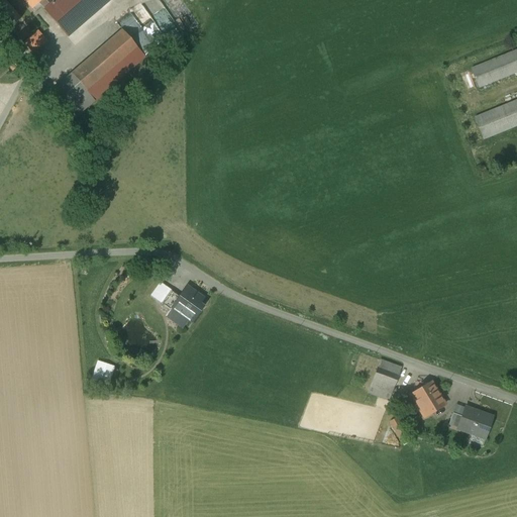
[(44,10),(56,0),(24,0),(35,12),(41,7),(44,10)]
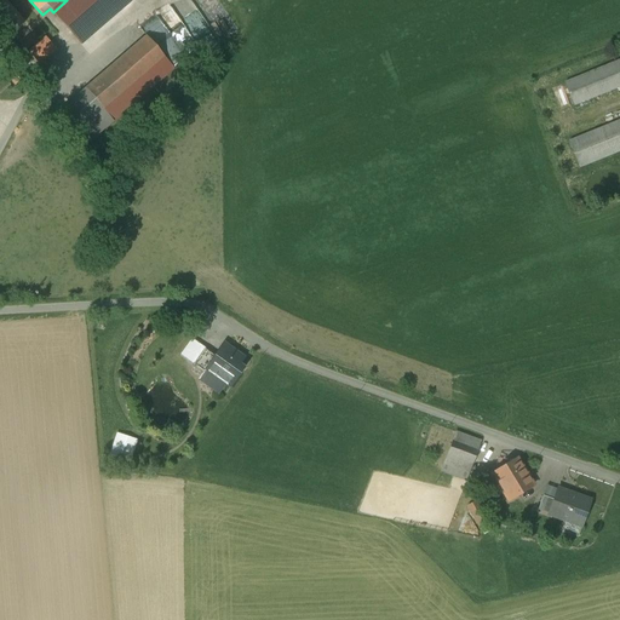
[(67,0),(53,12),(81,45),(131,0),(67,0)]
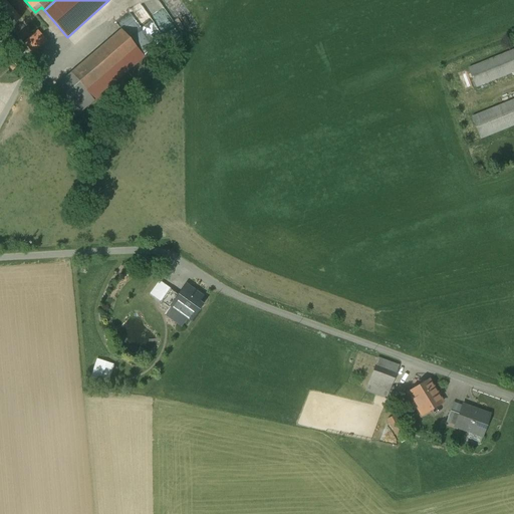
[(153,0),(146,3),(134,8),(145,38),(143,39),(147,49),(184,35),(181,28),(190,25),(180,0),(153,0)]
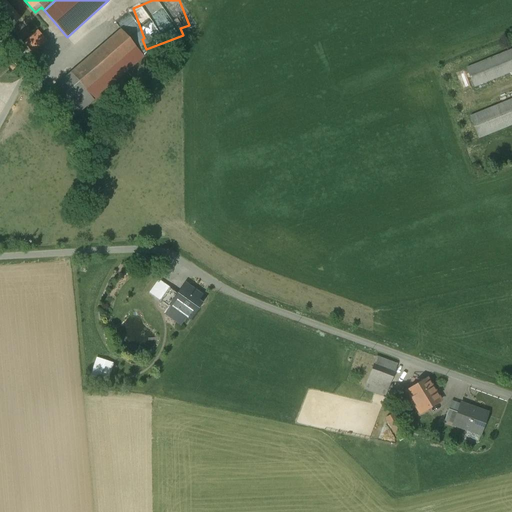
[(20,27),(14,32),(22,41),(28,35),(20,27)]
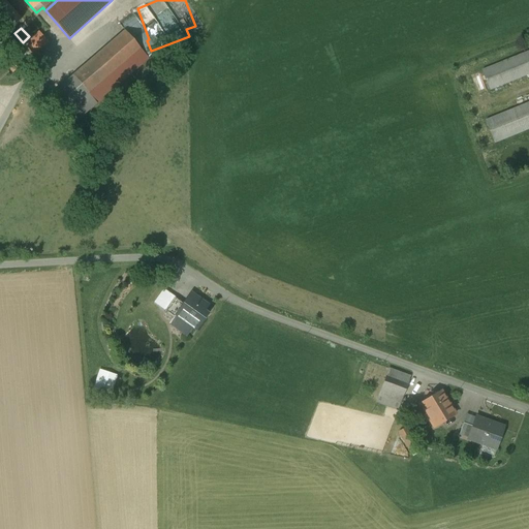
[(149,58),(125,31),(72,75),(97,102),(149,58)]
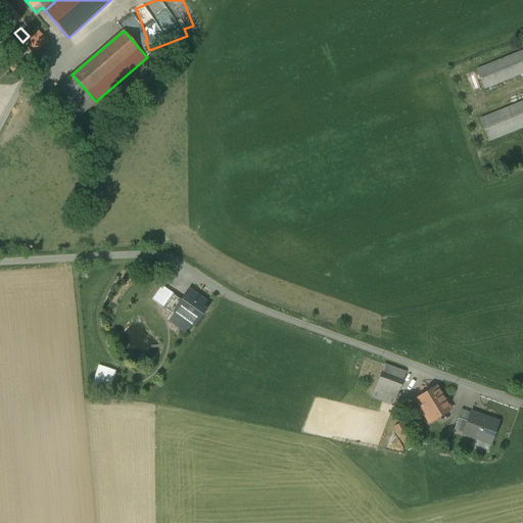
[(36,37),(32,41),(40,49),(44,45),(36,37)]
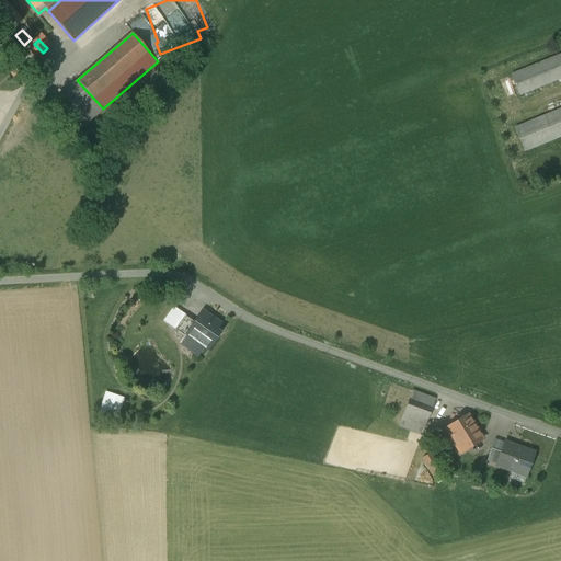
[(36,48),(32,53),(36,58),(41,54),(36,48)]
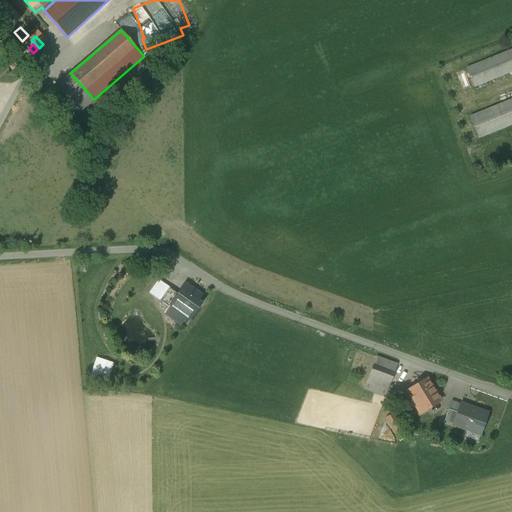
[(511,50),(468,69),(475,88),(511,72),(511,50)]
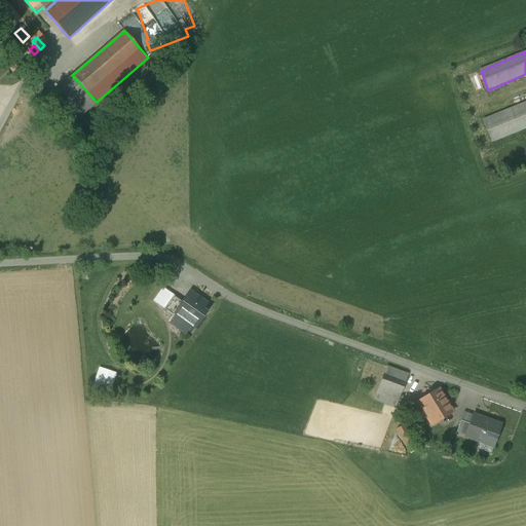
[(22,66),(13,57),(5,67),(13,73),(22,66)]
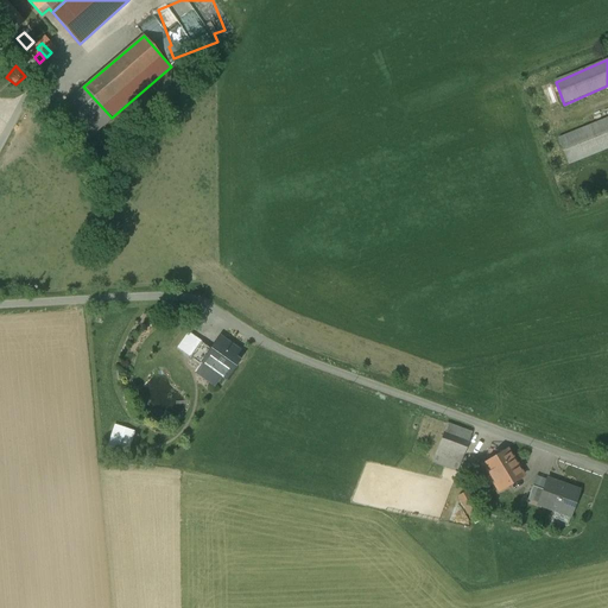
[(0,71),(0,92),(10,83),(0,71)]
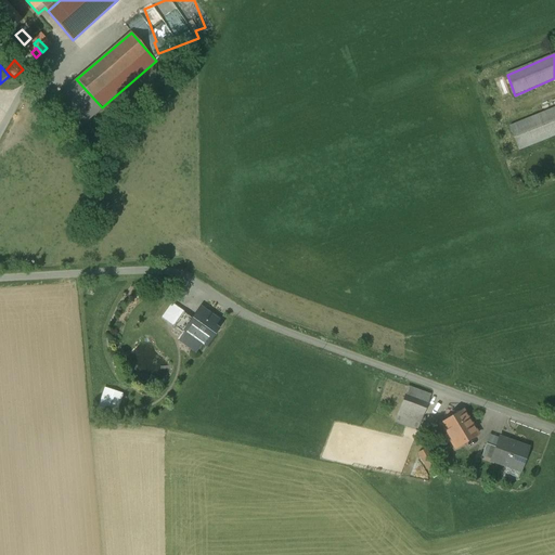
[(54,90),(42,102),(65,125),(77,114),(54,90)]
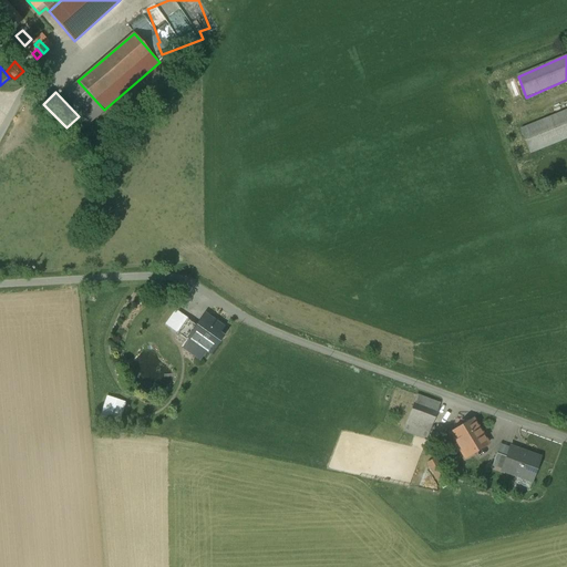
[(566,111),(522,130),(532,154),(566,138),(566,111)]
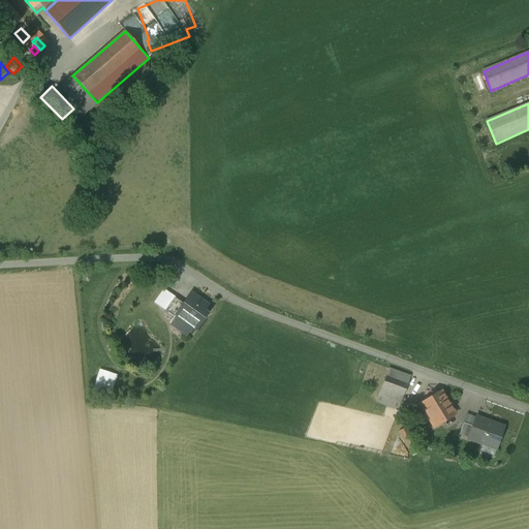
[(208,306),(191,294),(184,304),(176,315),(177,316),(196,330),(208,314),(204,312),(208,306)]
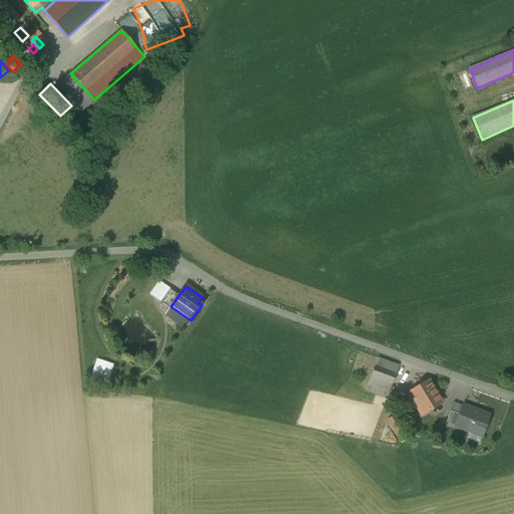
[(171,306),(179,295),(170,289),(160,302),(170,309),(172,307),(171,306)]
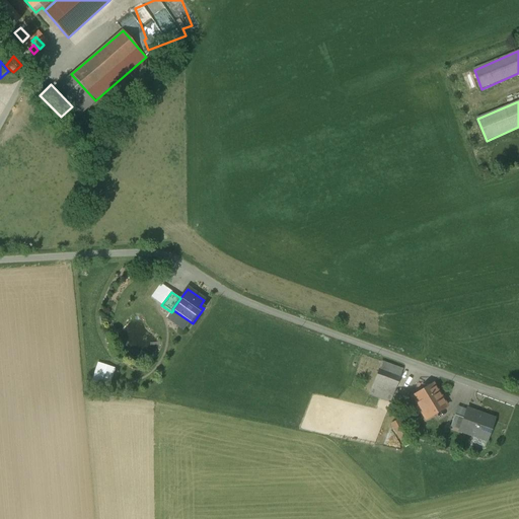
[(402,370),(381,363),(369,395),(390,402),(402,370)]
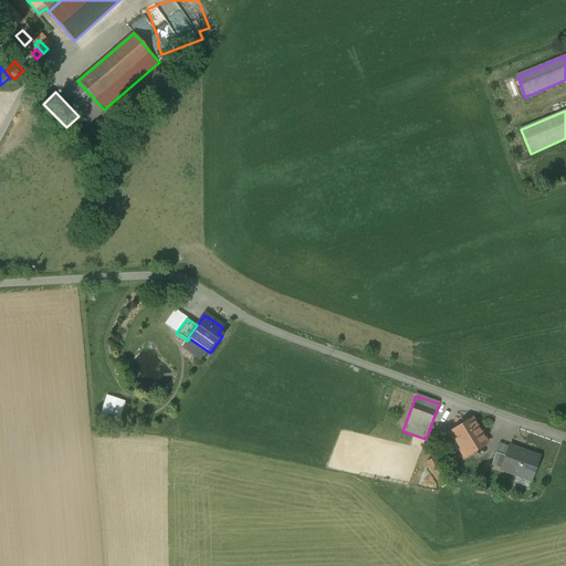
[(107,397),(100,420),(118,427),(126,404),(107,397)]
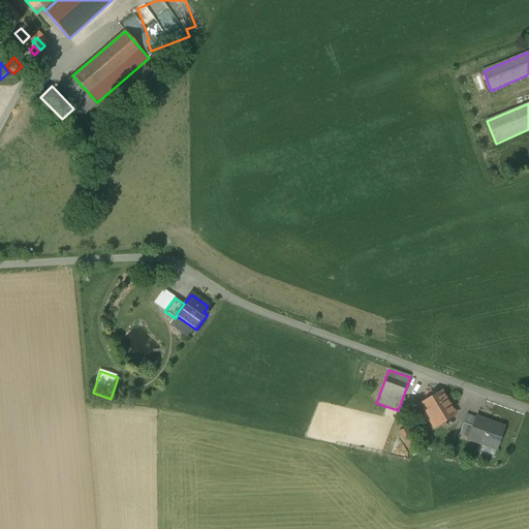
[(441,393),(421,405),(430,422),(452,408),(441,393)]
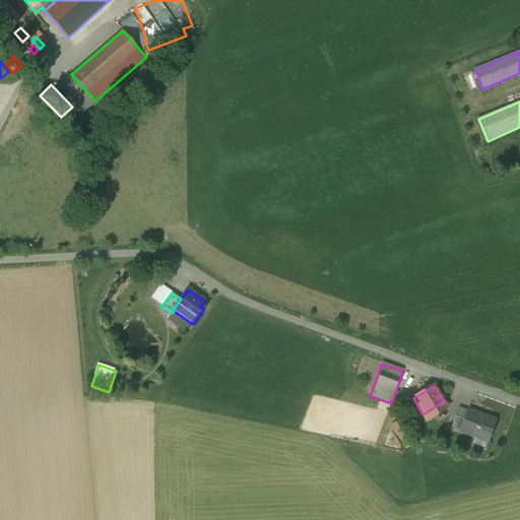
[(464,419),(456,416),(452,429),(488,442),(496,420),(467,410),(464,419)]
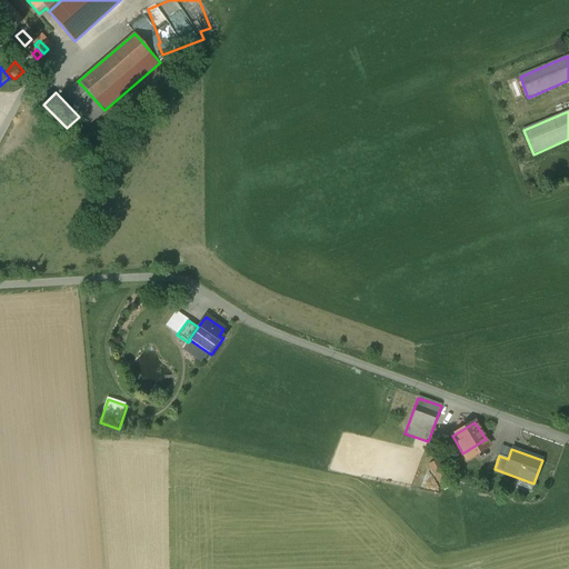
[(440,486),(451,481),(440,458),(430,462),(440,486)]
